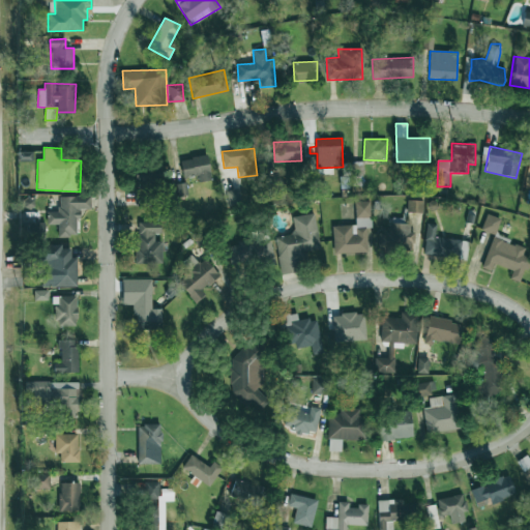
[(182,177),(198,176),(198,181),(210,180),(209,156),(181,157),(182,177)]
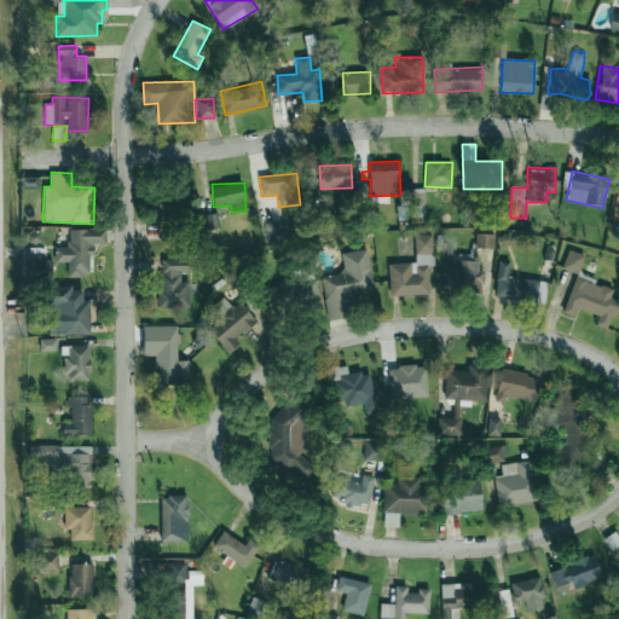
[(183,197),(157,198),(158,221),(183,220),(183,197)]
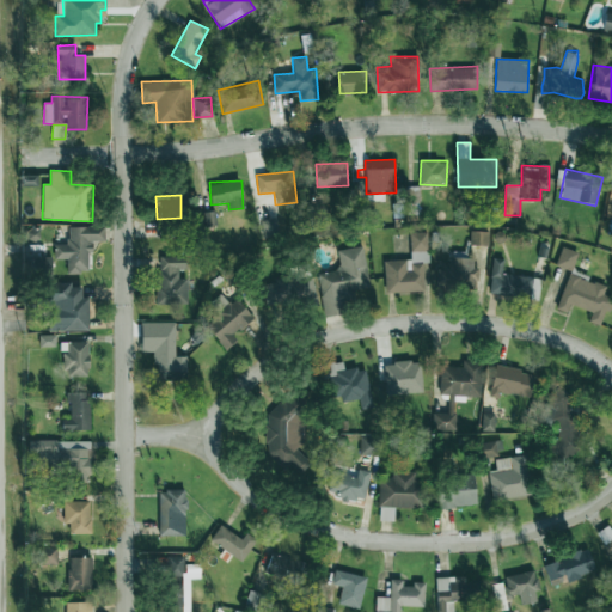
[(214,210),(202,213),(204,227),(216,225),(214,210)]
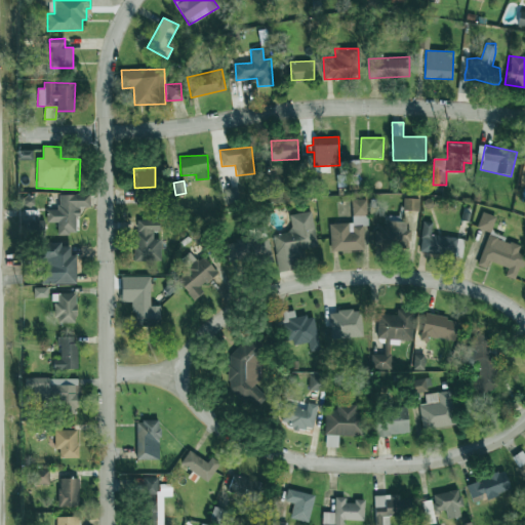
[(240,201),(236,187),(223,190),(227,205),(240,201)]
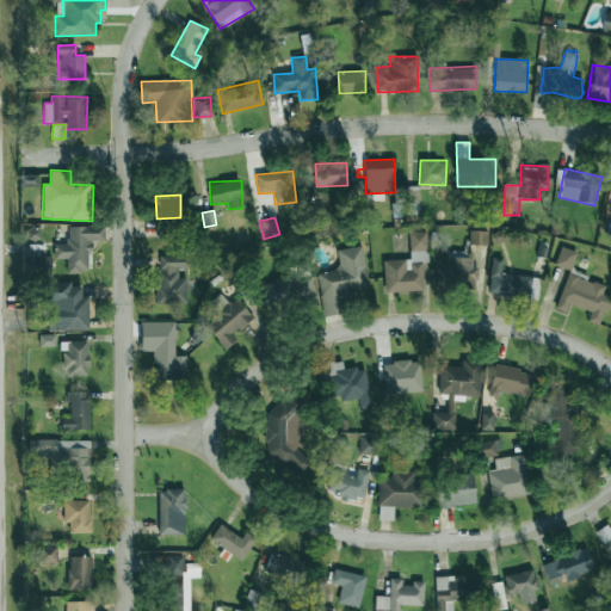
[(66,272),(88,272),(88,253),(93,253),(93,240),(105,240),(104,226),(68,226),(68,245),(56,245),(56,259),(66,259),(66,272)]
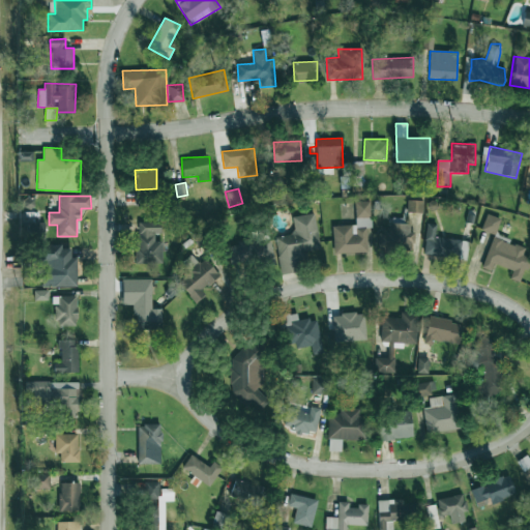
[(423,213),(423,201),(408,200),(407,212),(423,213)]
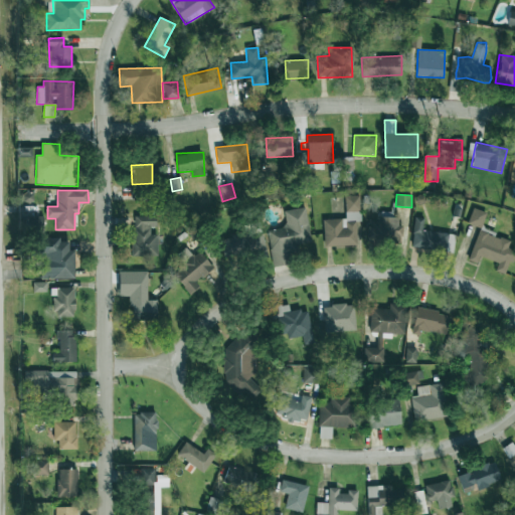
[(324,246),(359,245),(357,195),(345,196),(346,218),(323,219),(324,246)]
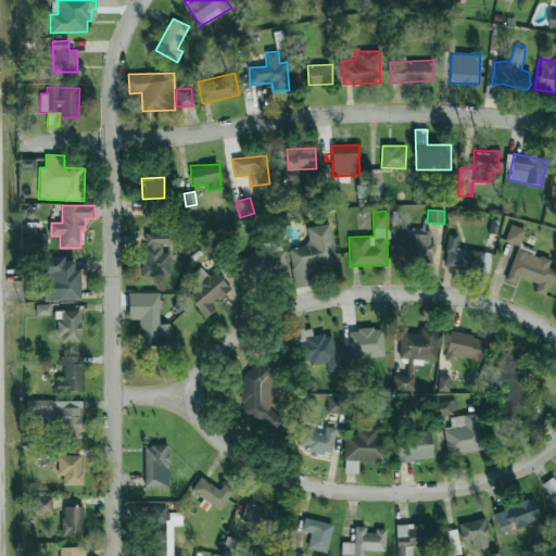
[(338,268),(329,224),(306,228),(310,244),(288,249),(294,288),(315,285),(313,273),(338,268)]
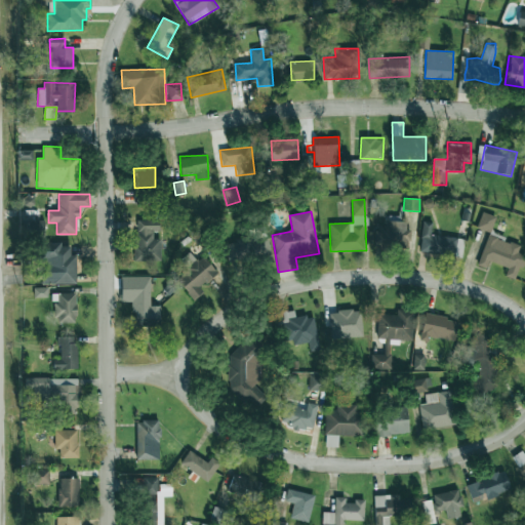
[(495,216),(482,212),(476,228),(489,233),(495,216)]
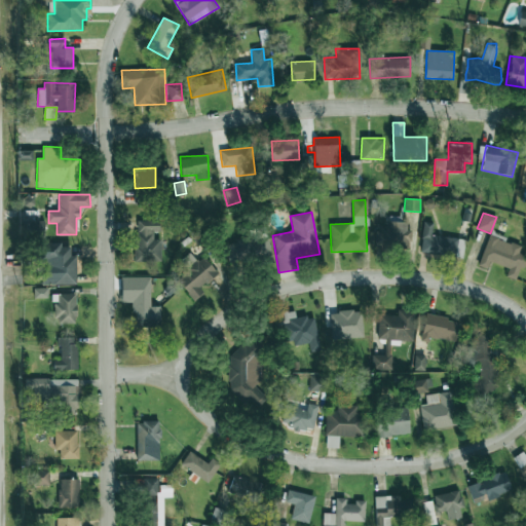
[(161,262),(161,239),(153,239),(153,231),(159,231),(159,221),(135,221),(135,262),(161,262)]
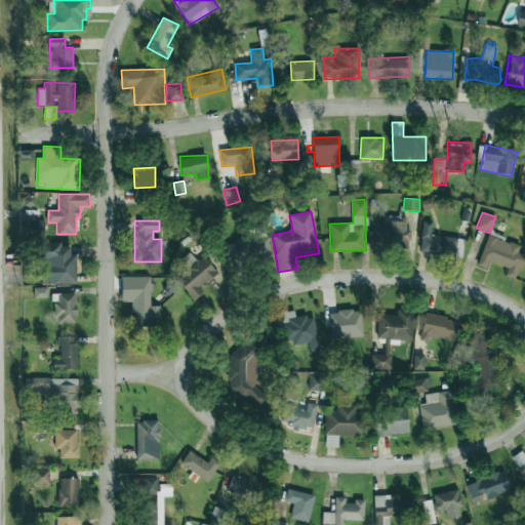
[(407,248),(408,221),(382,221),(382,231),(374,231),(373,247),(407,248)]
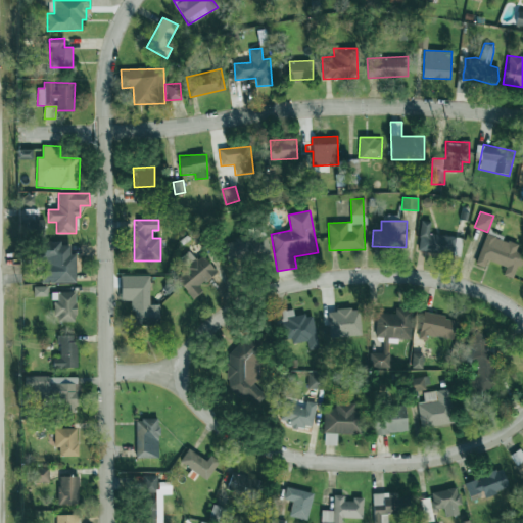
[(462,237),(429,234),(431,222),(421,221),(418,251),(461,256),(462,237)]
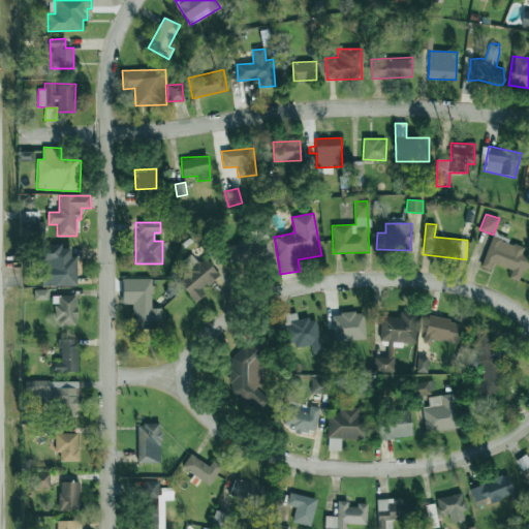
[(480,268),(490,271),(493,263),(511,270),(508,278),(521,282),(528,257),(528,256),(522,254),(524,248),(492,236),(480,268)]
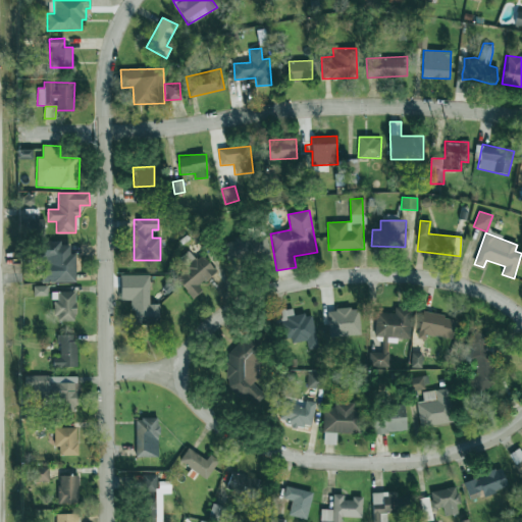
[(225,261),(268,258),(267,237),(233,239),(233,242),(224,243),(225,261)]
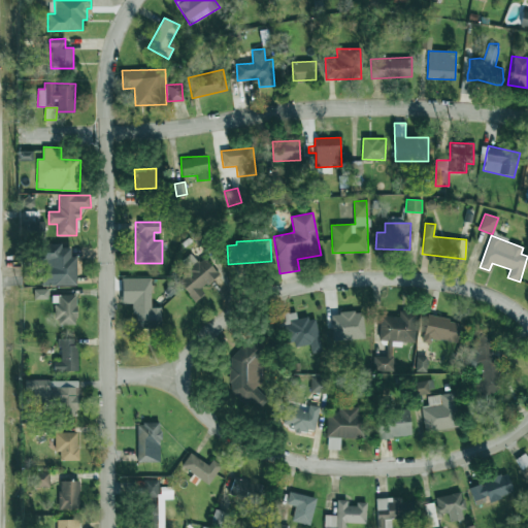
[(76,257),(71,257),(71,248),(62,249),(62,243),(41,244),(42,285),(76,285),(76,257)]
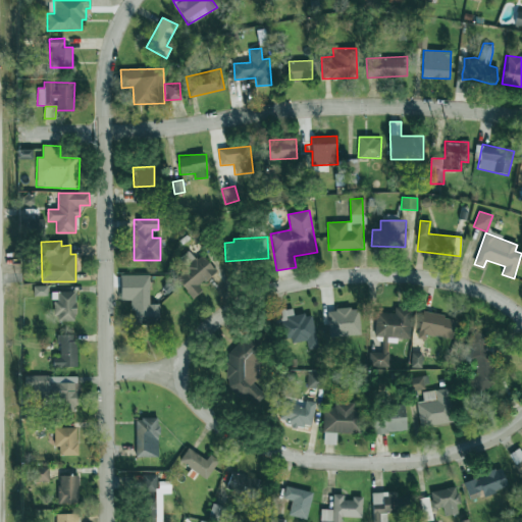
[(216,270),(201,254),(174,278),(193,298),(202,290),(199,286),(216,270)]
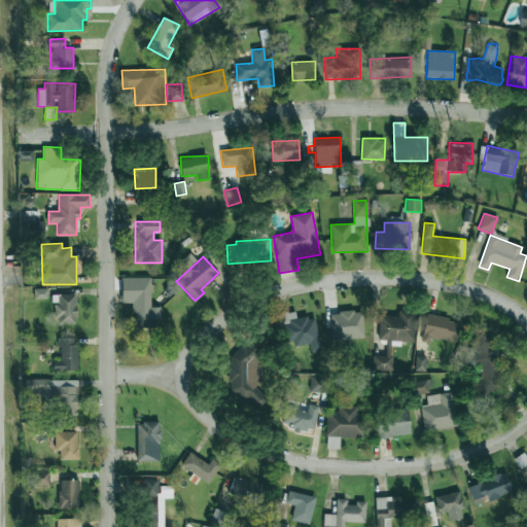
[(150,278),(121,278),(121,303),(133,303),(133,327),(161,327),(161,307),(150,307),(150,278)]
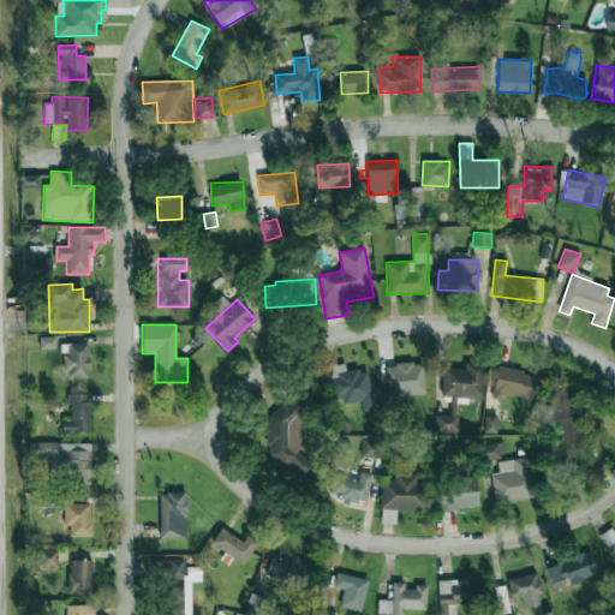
[(40,348),(55,348),(55,336),(40,336),(40,348)]
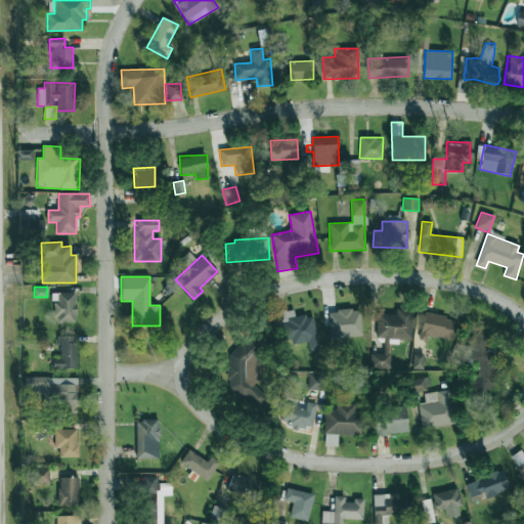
[(75,292),(51,293),(51,301),(55,301),(55,322),(76,321),(75,292)]
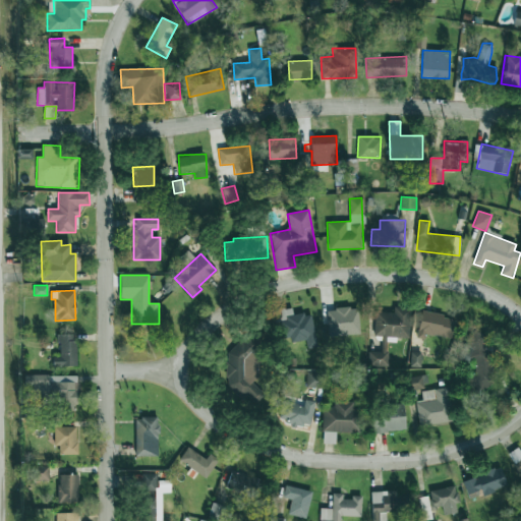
[(310,312),(293,315),(291,307),(277,309),(283,344),(305,340),(306,348),(317,347),(310,312)]
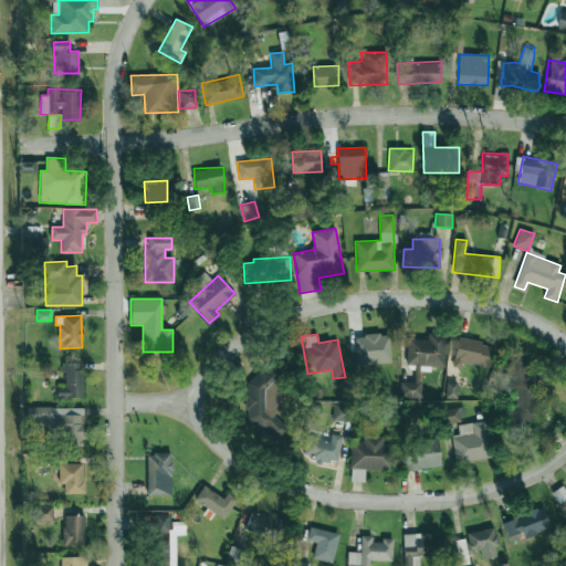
[(407,338),(406,365),(415,365),(415,383),(401,381),(401,398),(420,398),(421,371),(430,371),(430,367),(446,367),(447,335),(427,334),(427,339),(407,338)]
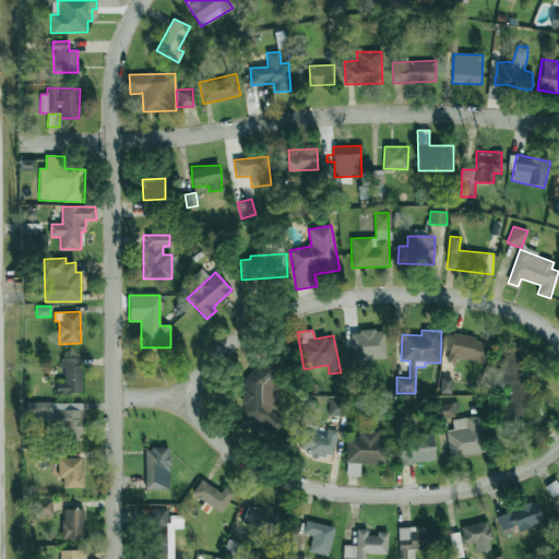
[(384,331),(352,331),(352,360),(385,359),(384,331)]
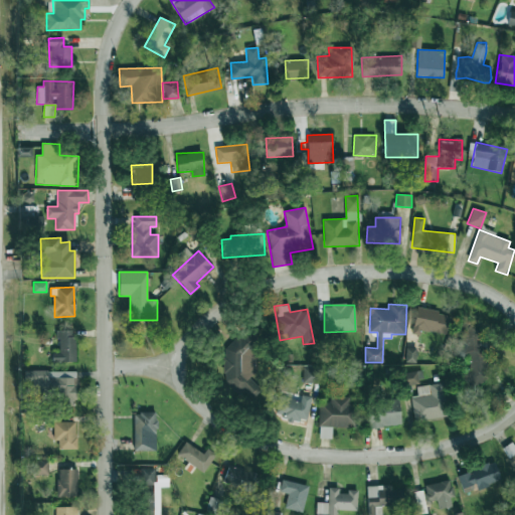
[(413,331),(447,335),(449,313),(415,309),(413,331)]
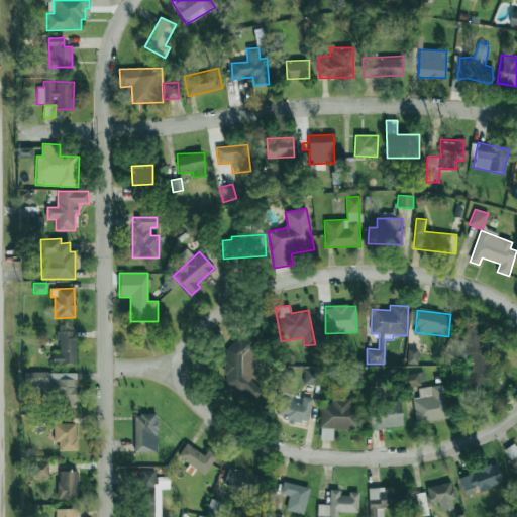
[(494,339),(470,327),(456,350),(456,355),(471,363),(471,383),(490,383),(489,348),(494,339)]
